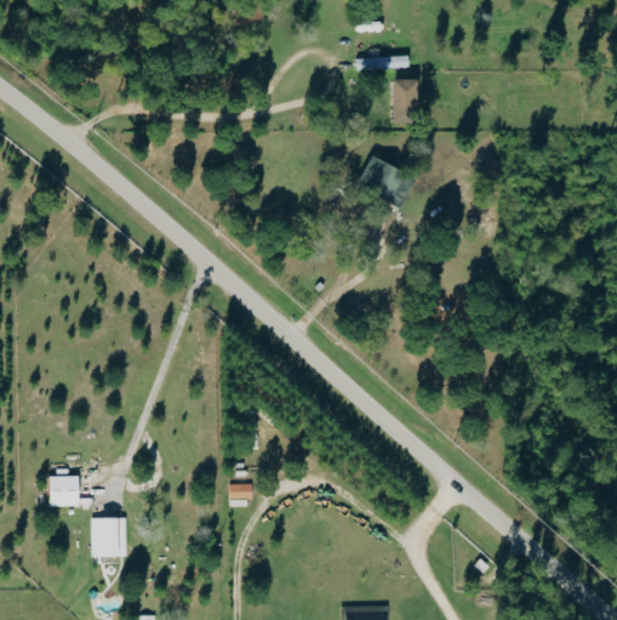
[(410,56),(358,57),(359,69),(410,68),(410,56)]
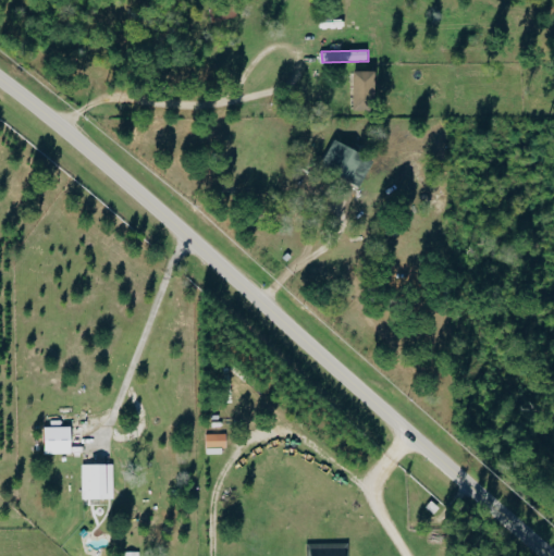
[(352,72),(353,111),(374,110),(373,71),(352,72)]
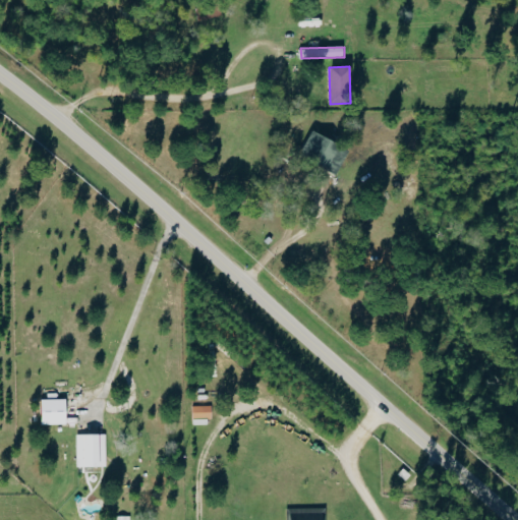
[(298,157),(337,174),(348,149),(309,131),(298,157)]
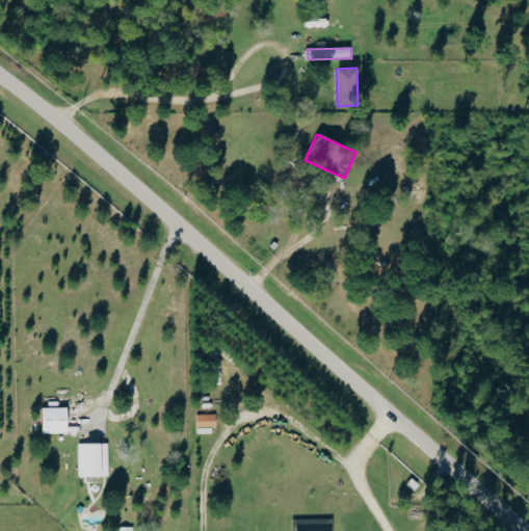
[(67,433),(67,407),(42,407),(42,433),(67,433)]
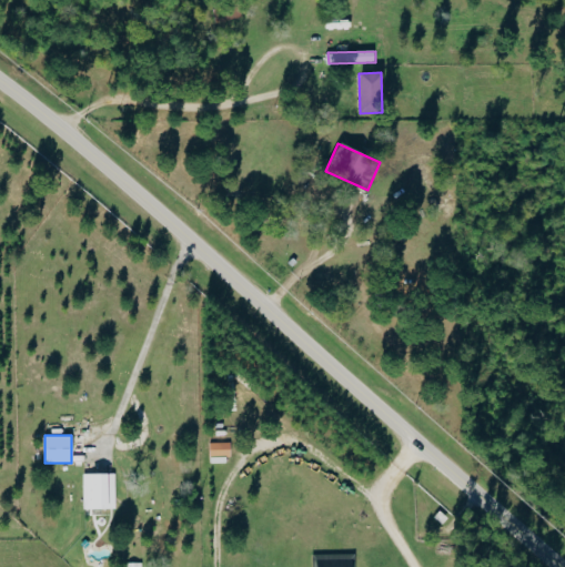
[(230,443),(211,443),(211,463),(231,463),(230,443)]
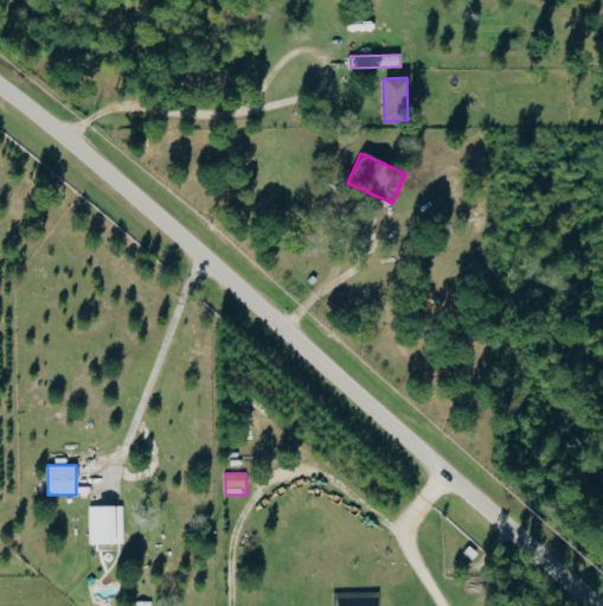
[(90,544),(124,544),(123,505),(90,506),(90,544)]
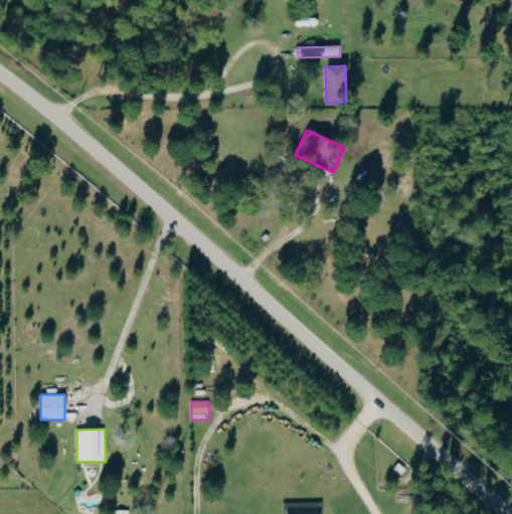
[(322,513),(323,502),(285,502),(285,513),(322,513)]
